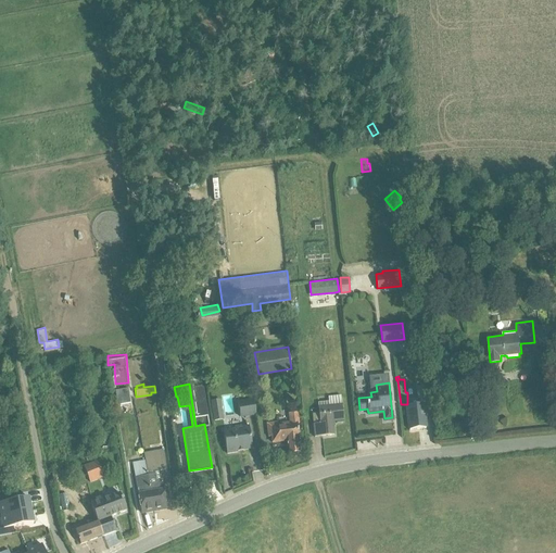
[(203,385),(193,386),(198,413),(200,412),(200,414),(207,413),(203,385)]
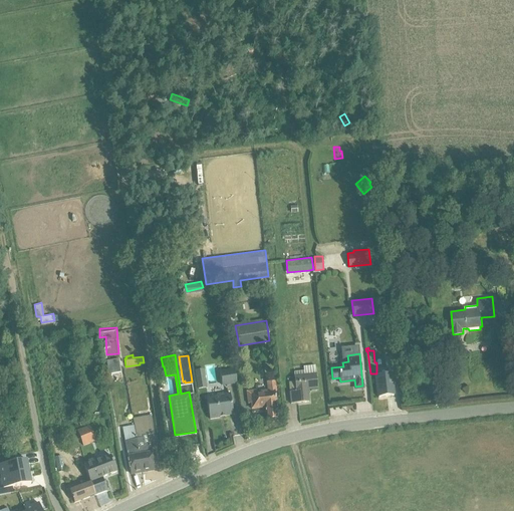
[(118,356),(106,358),(108,371),(120,369),(118,356)]
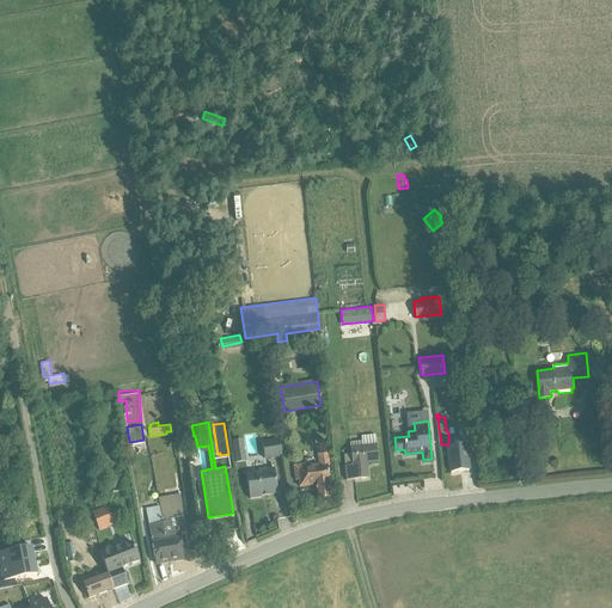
[(366,462),(378,460),(375,433),(361,434),(361,440),(349,441),(352,464),(344,464),(347,478),(368,476),(366,462)]
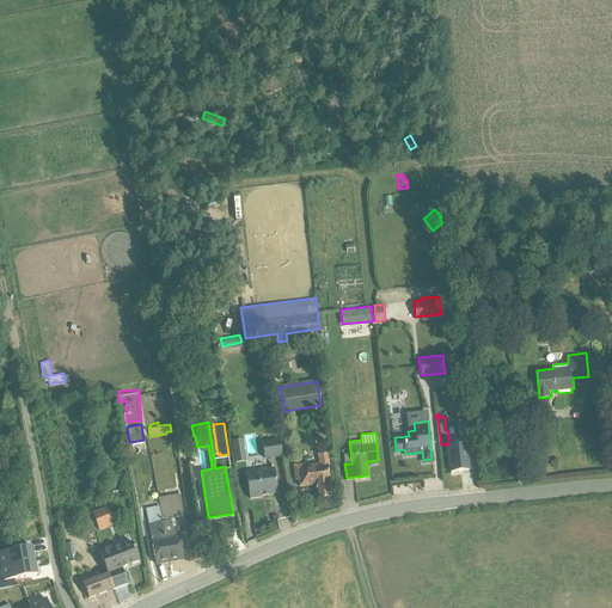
[(282,455),(279,436),(263,438),(262,435),(261,435),(264,458),(282,455)]
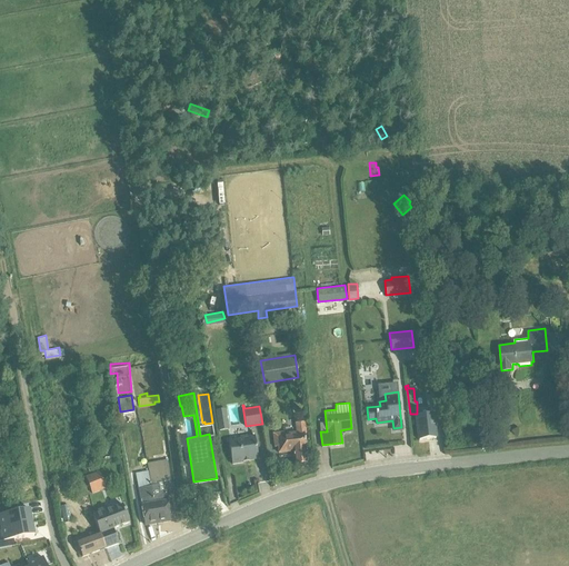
[(217,407),(215,408),(218,427),(220,427),(229,426),(226,406),(217,407)]
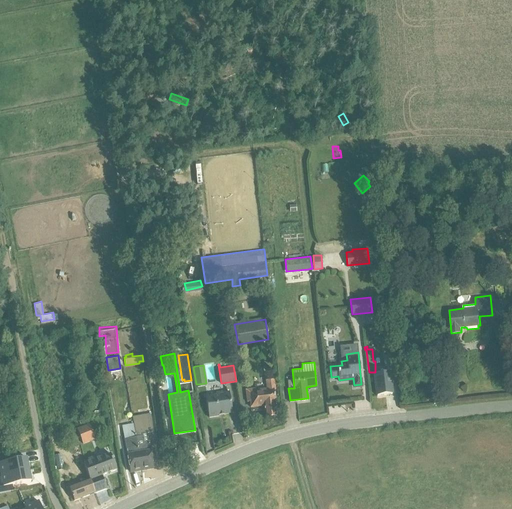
[(389,371),(374,372),(377,394),(392,392),(389,371)]
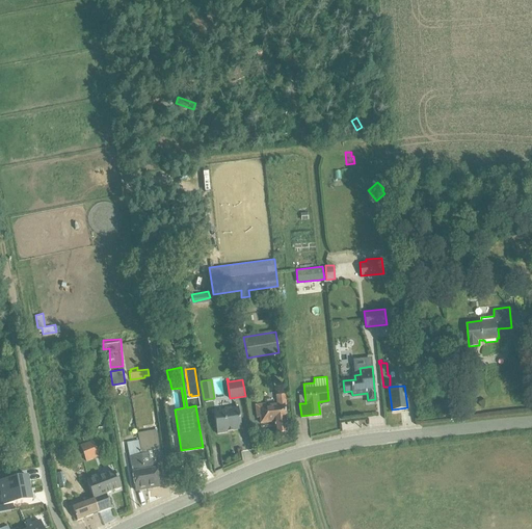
[(266,401),(255,402),(257,416),(259,416),(260,423),(274,421),(275,432),(288,431),(285,404),(287,403),(285,393),(275,394),(276,401),(266,402),(266,401)]
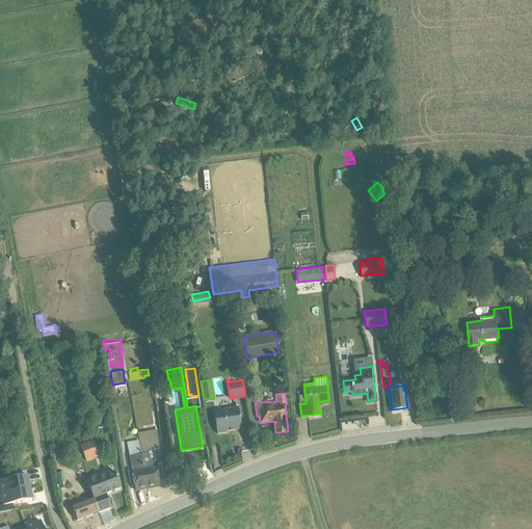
[(223,406),(224,407),(213,410),(217,432),(227,430),(227,429),(241,426),(238,404),(232,405),(223,406)]
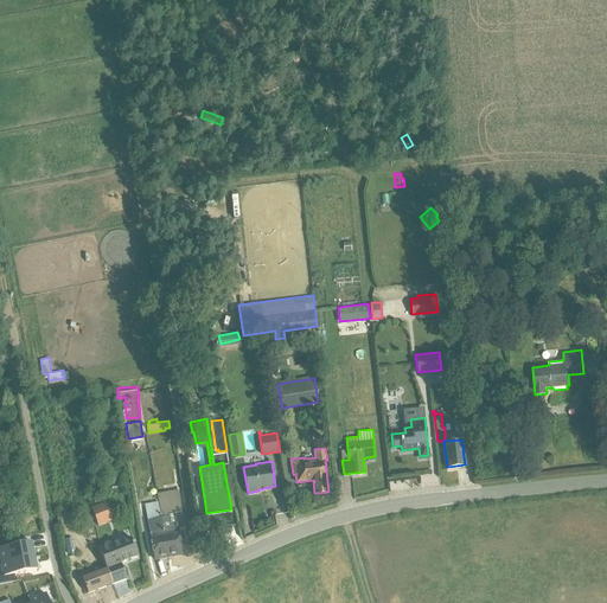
[(174,511),(183,510),(178,488),(158,492),(159,500),(167,553),(173,552),(173,555),(180,553),(180,551),(181,551),(174,511)]
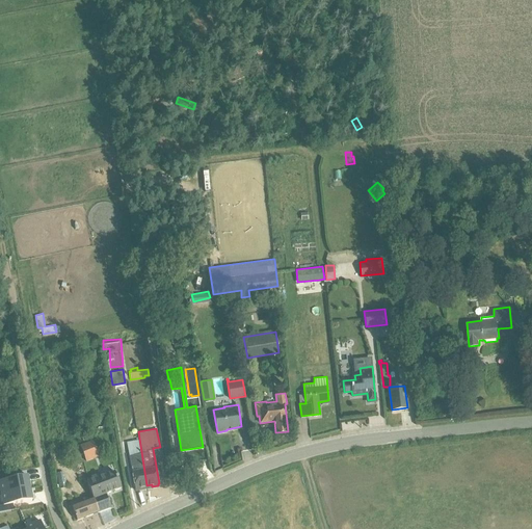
[(142,486),(147,485),(139,439),(127,441),(129,454),(129,455),(135,487),(136,487),(136,490),(142,488),(142,486)]
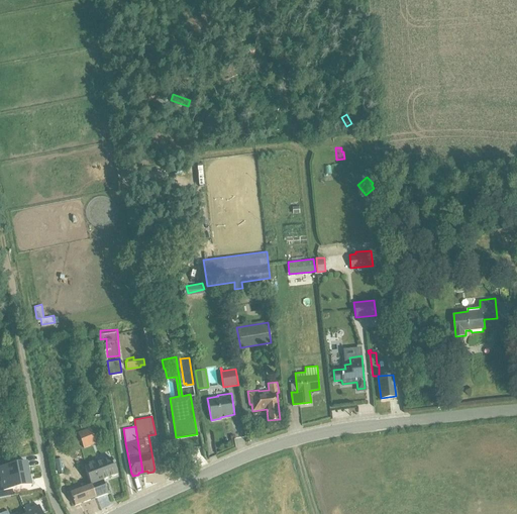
[(79,432),(84,446),(96,442),(90,427),(79,432)]
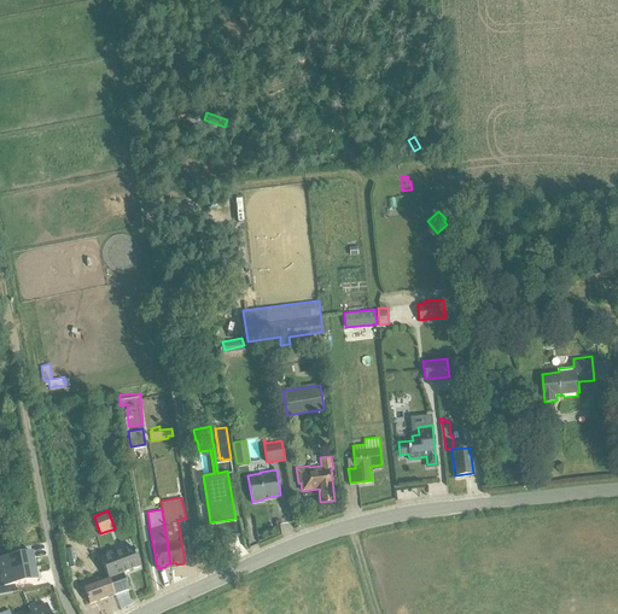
[(77,563),(74,545),(66,547),(70,566),(77,563)]
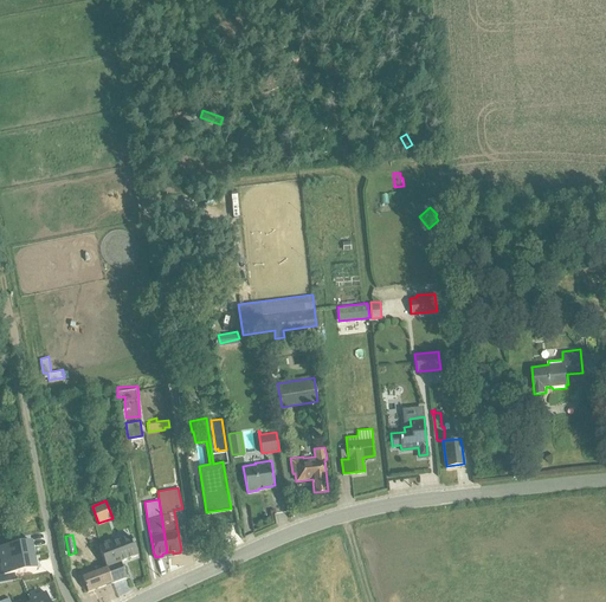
[(131,535),(113,541),(120,561),(137,554),(131,535)]
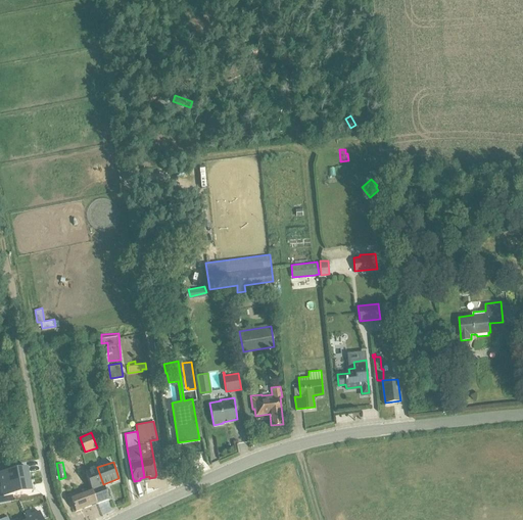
[(108,498),(103,484),(97,467),(97,465),(87,469),(91,478),(88,479),(91,487),(96,502),(108,498)]
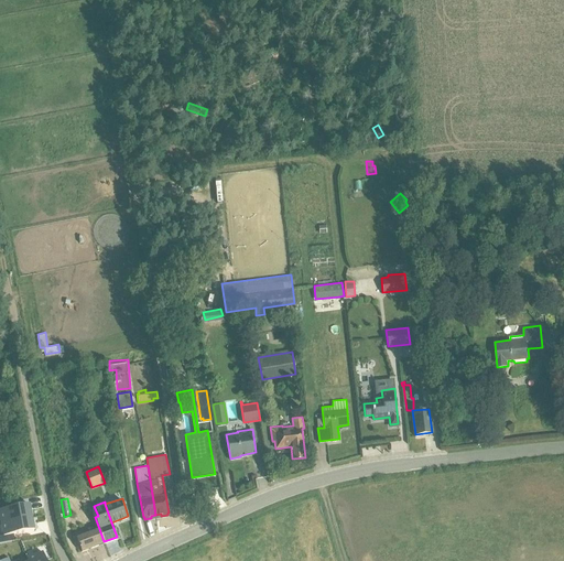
[(29,503),(0,507),(0,520),(0,521),(31,516),(29,503)]
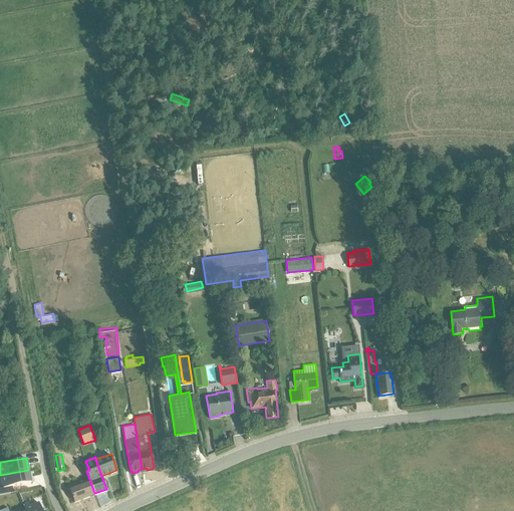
[(31,482),(28,470),(0,475),(2,487),(31,482)]
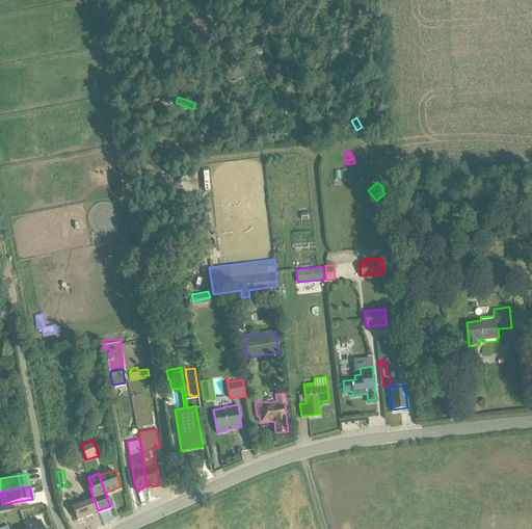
[(77,519),(98,510),(92,496),(82,500),(81,497),(68,502),(70,506),(72,505),(77,519)]
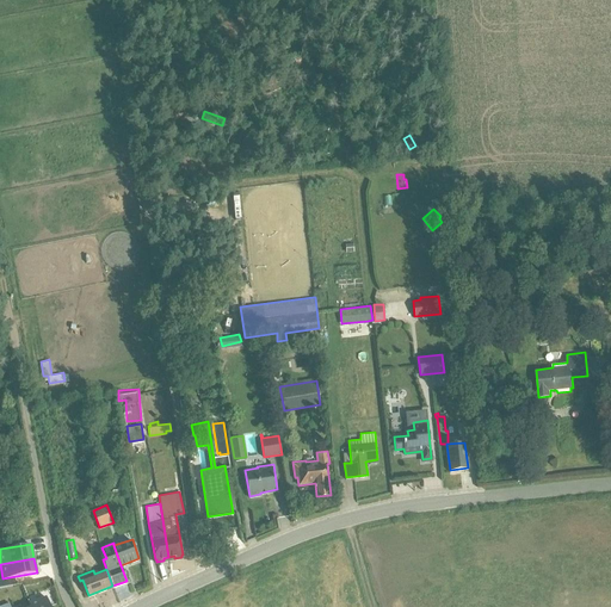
[(30,606),(50,606),(47,596),(30,602),(29,602),(30,606)]
